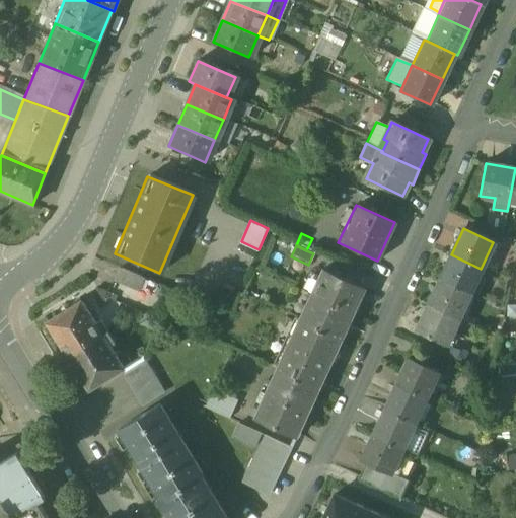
[(481,269),(451,254),(439,281),(468,295),(481,269)]
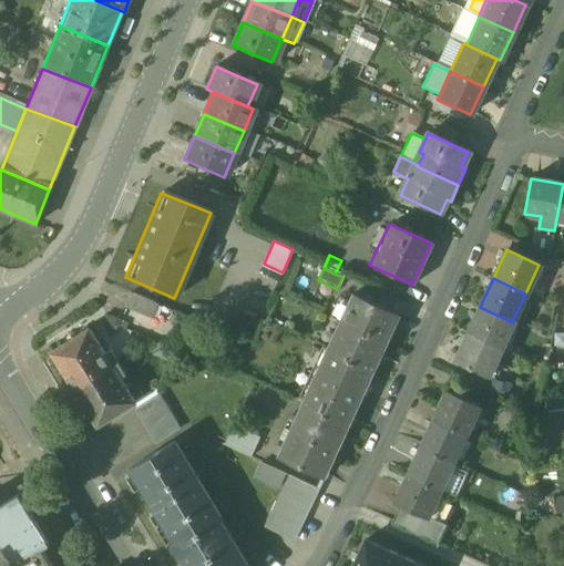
[(156,306),(129,295),(122,308),(151,319),(156,306)]
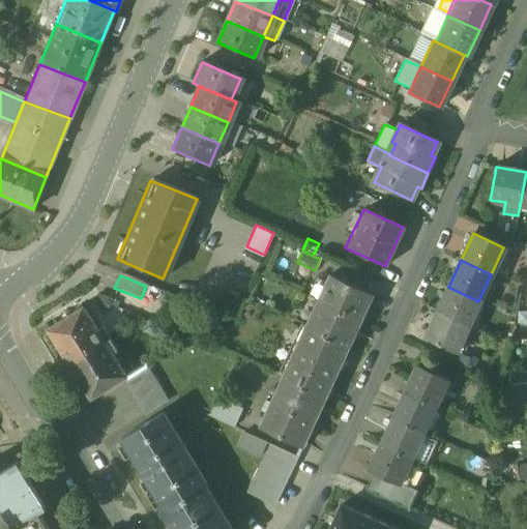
[(372,296),(329,276),(317,303),(359,323),(372,296)]
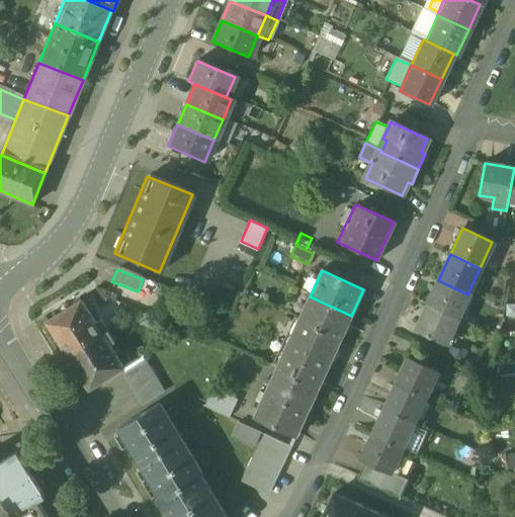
[(467,294),(438,280),(427,306),(456,319),(467,294)]
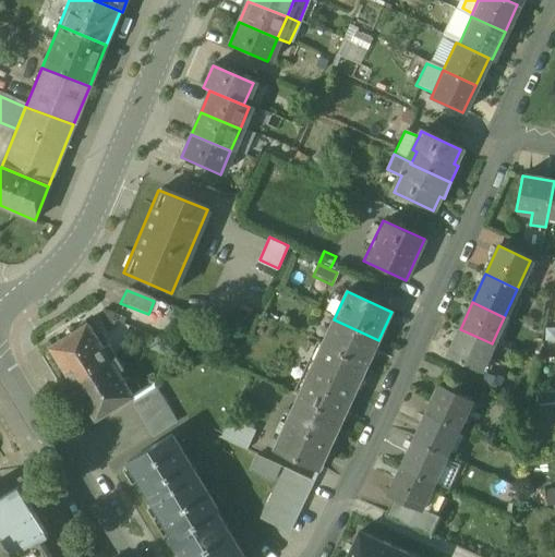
[(378,340),(334,319),(322,346),(366,366),(378,340)]
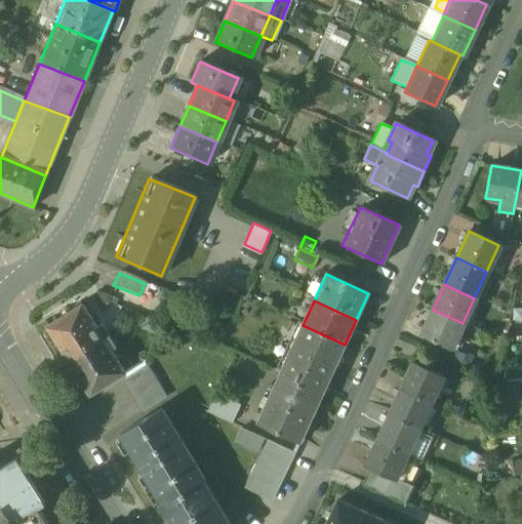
[(80,307),(64,317),(62,313),(53,318),(55,321),(45,328),(67,363),(108,337),(101,326),(95,330),(80,307)]
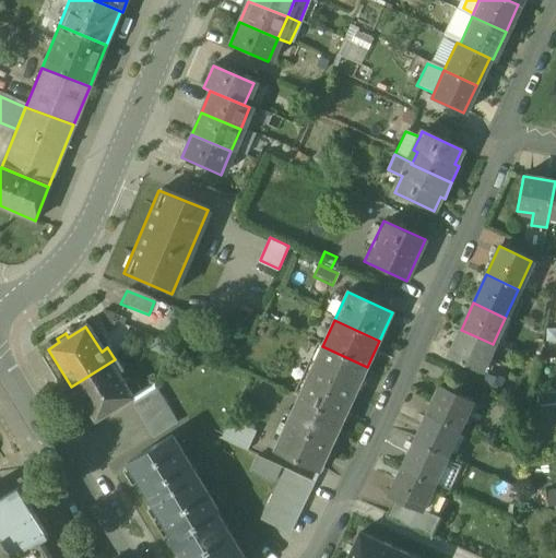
[(493,344),(461,330),(448,358),(469,368),(478,372),(493,344)]
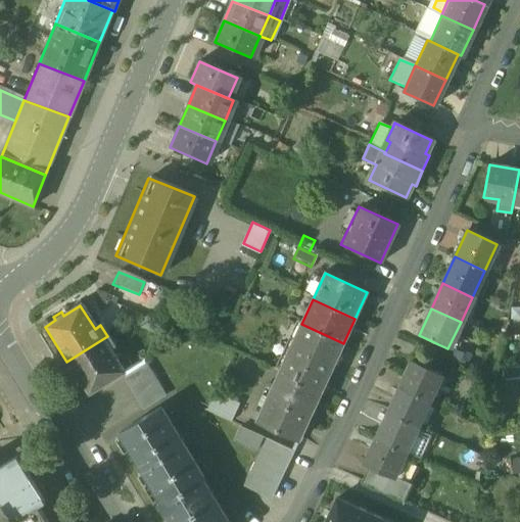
[(157,324),(142,318),(137,327),(153,334),(157,324)]
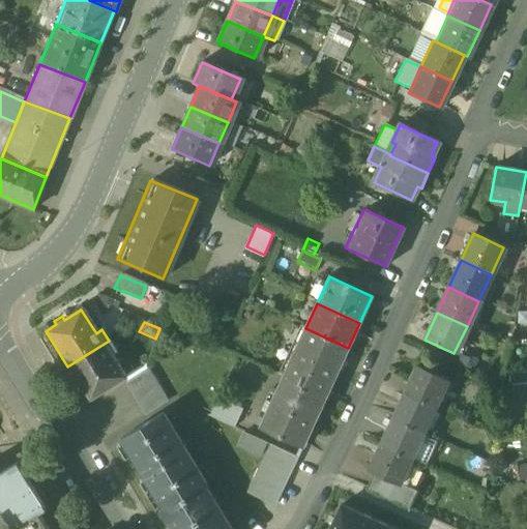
[(348,348),(305,328),(283,378),(325,398),(348,348)]
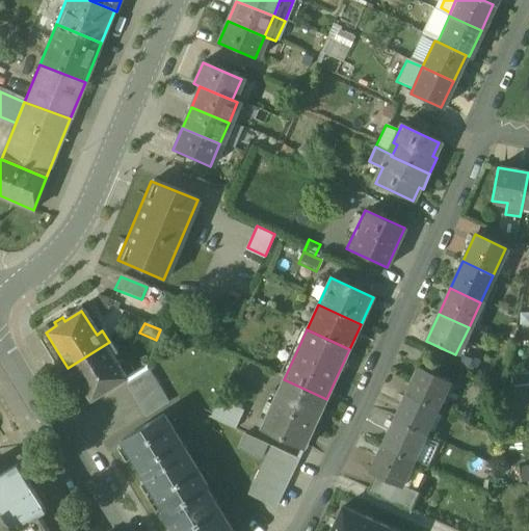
[(109,342),(68,368),(88,400),(123,379),(124,378),(124,377),(110,356),(115,353),(109,342)]
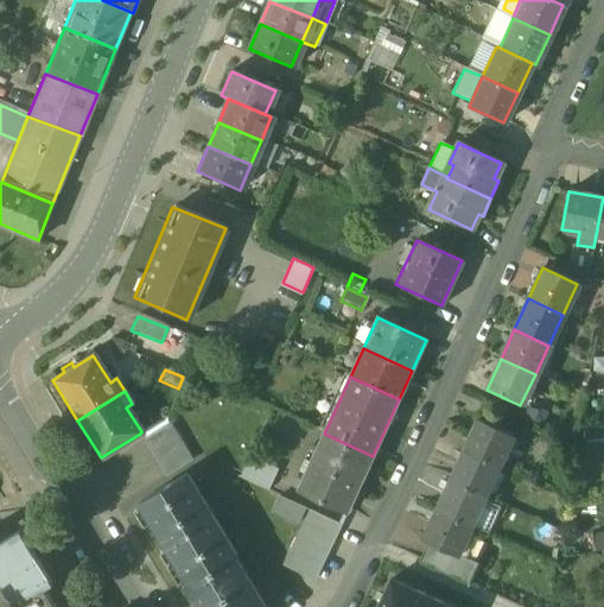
[(547,413),(531,406),(529,410),(520,405),(509,400),(503,412),(540,429),(547,413)]
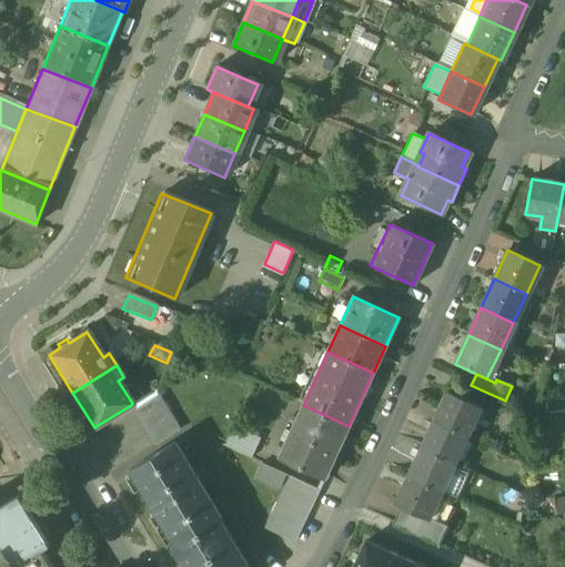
[(152,391),(132,403),(132,404),(131,405),(134,411),(157,397),(152,391)]
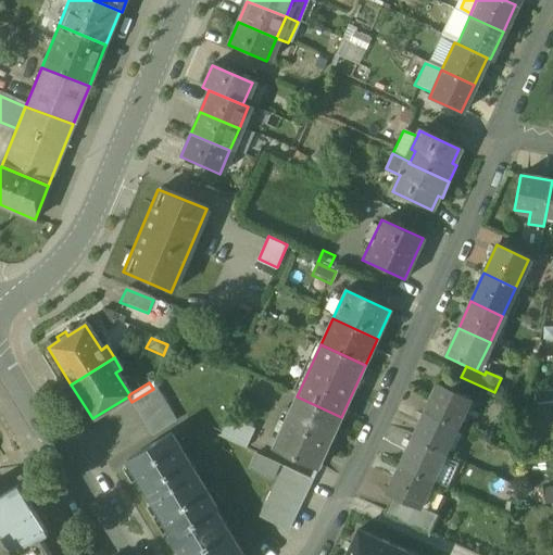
[(469,398),(437,383),(425,411),(456,426),(457,423),(468,400),(469,398)]
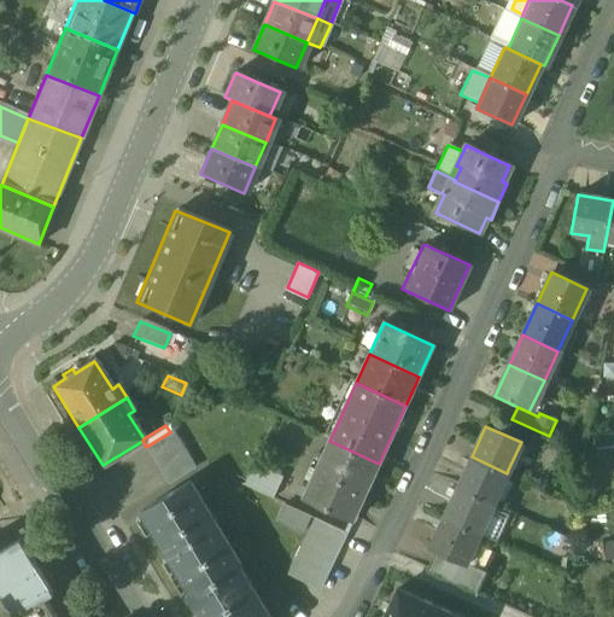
[(170,432),(146,447),(161,472),(186,458),(170,432)]
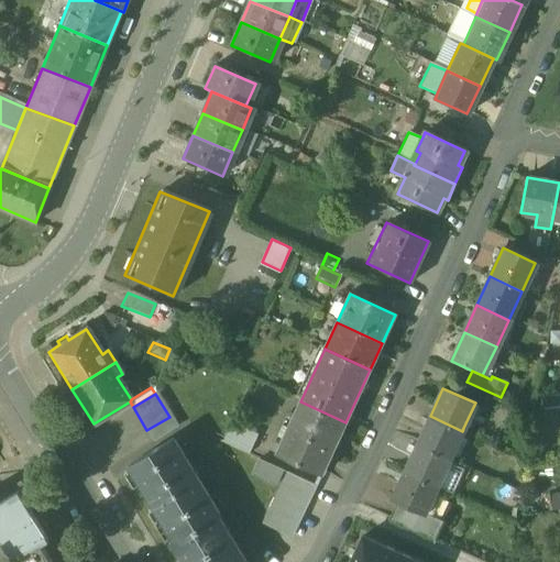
[(559,396),(538,398),(540,411),(557,410),(559,409),(559,396)]
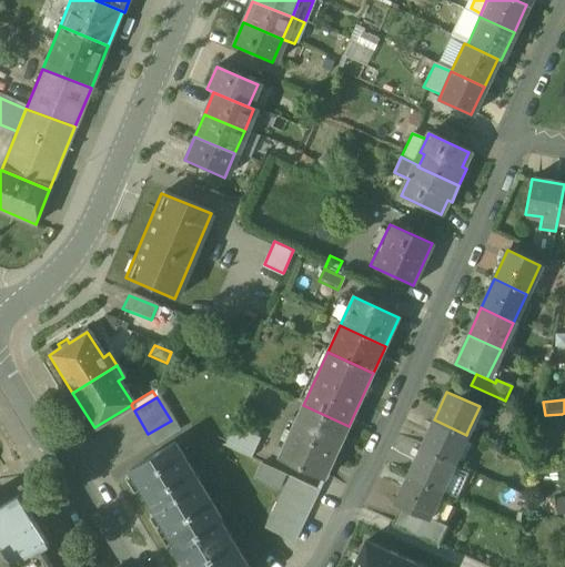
[(349,426),(303,405),(279,458),(324,479),(349,426)]
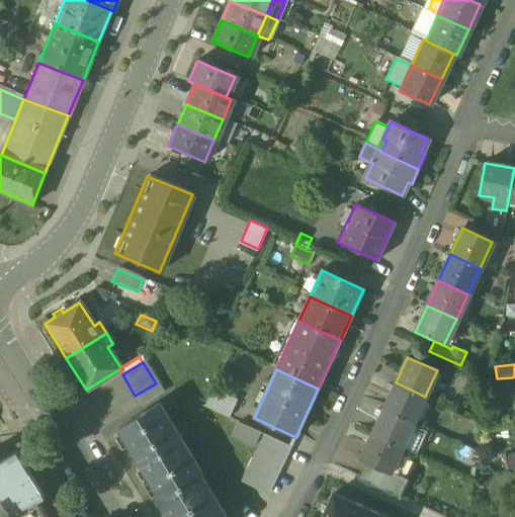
[(497,378),(491,379),(493,392),(514,390),(512,377),(497,378)]
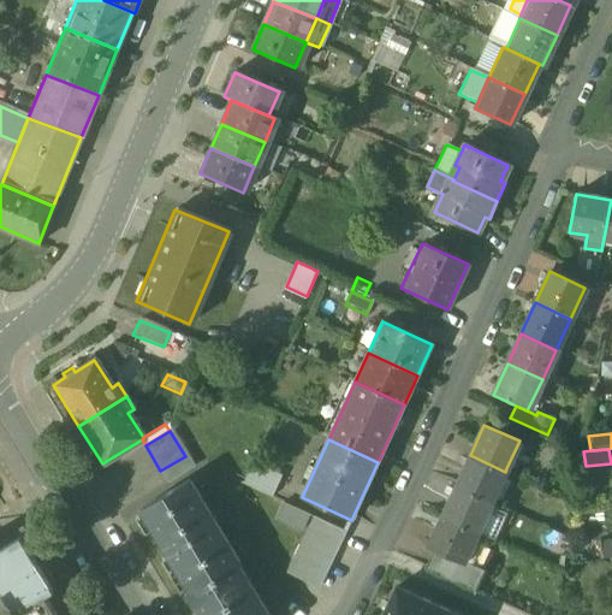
[(505,472),(470,455),(456,485),(491,502),(501,478),(505,472)]
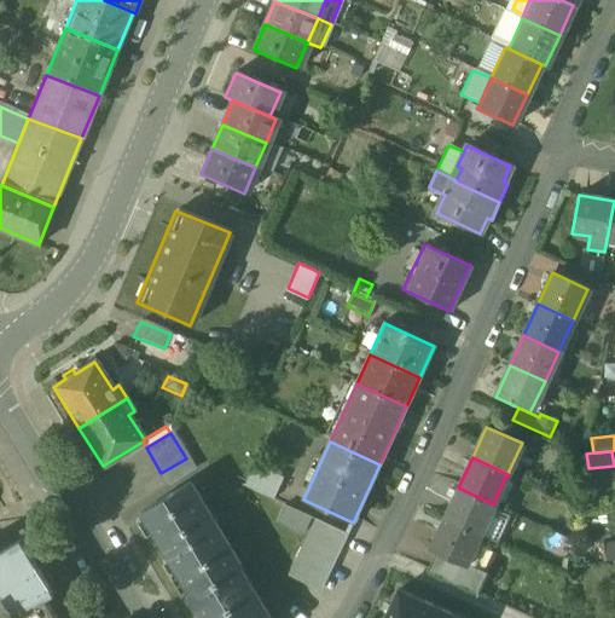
[(186,458),(161,473),(168,484),(192,469),(186,458)]
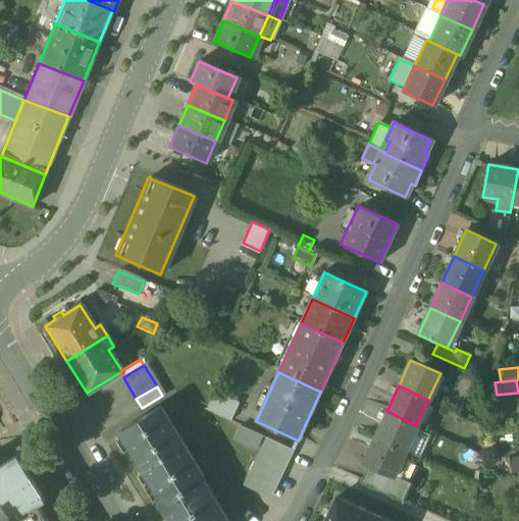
[(237,405),(215,395),(215,394),(214,393),(206,411),(230,422),(239,404),(238,404),(237,405)]
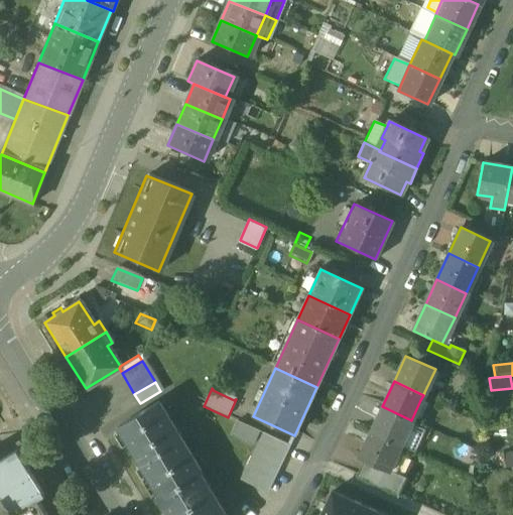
[(420,400),(411,420),(416,422),(425,402),(420,400)]
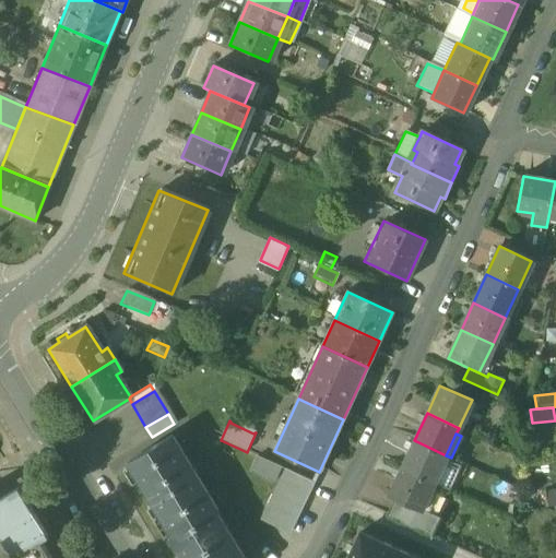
[(214,511),(169,438),(128,464),(173,536),(212,512),(214,511)]
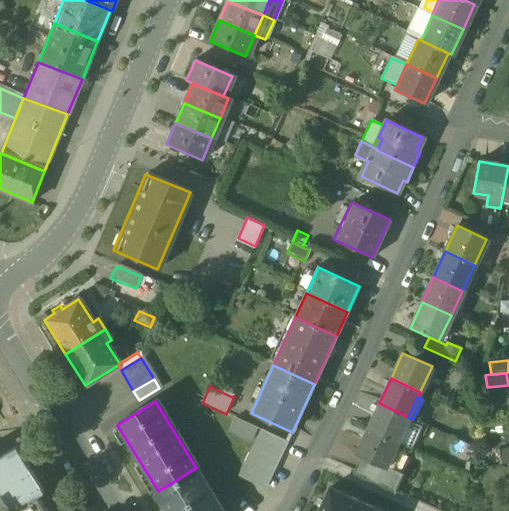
[(408,417),(379,403),(367,428),(396,442),(405,423),(408,417)]
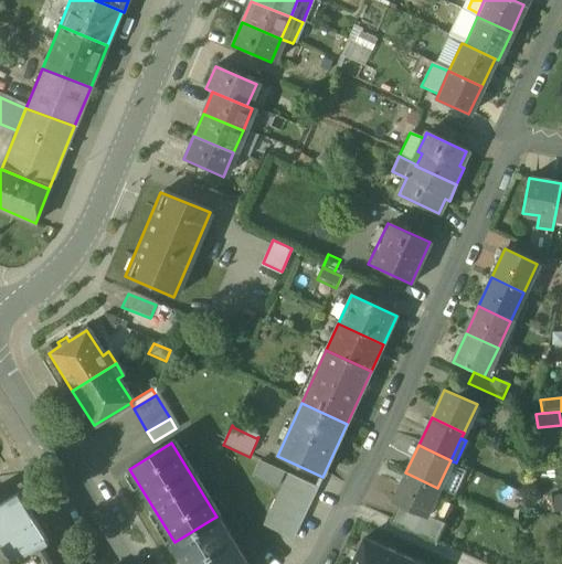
[(285,474),(261,463),(254,478),(278,489),(285,474)]
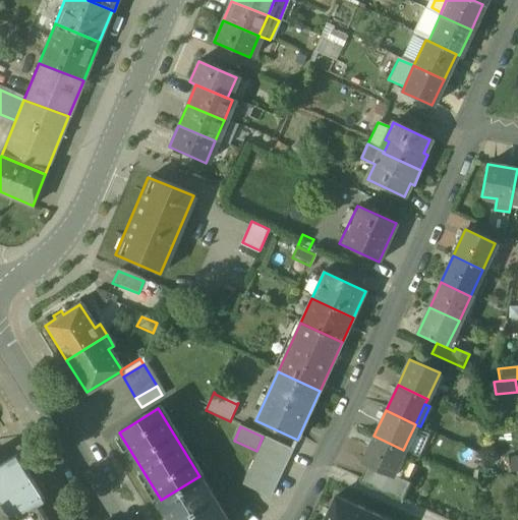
[(412,430),(403,450),(415,455),(422,440),(417,437),(418,432),(412,430)]
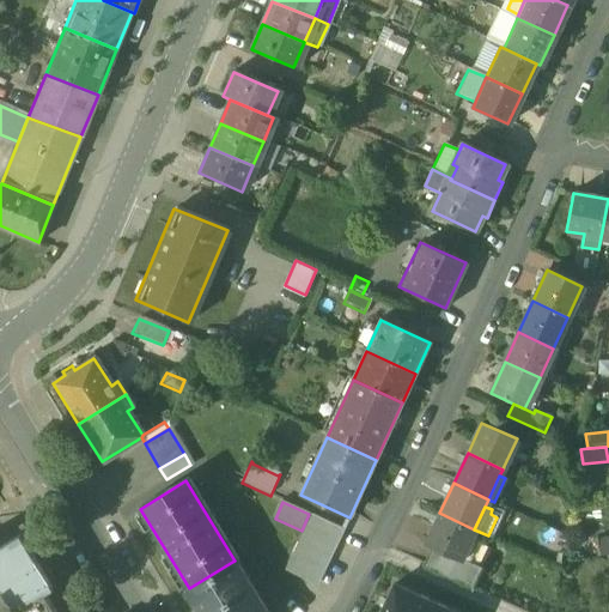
[(474,529),(439,513),(425,544),(433,547),(461,559),(461,558),(474,529)]
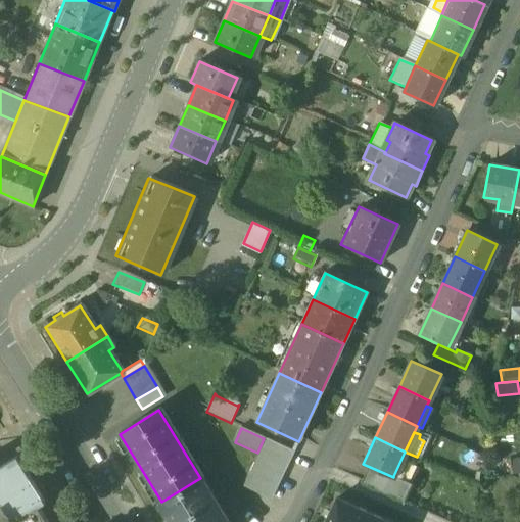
[(293,452),(268,440),(267,441),(268,441),(245,485),(244,485),(243,486),(264,496),(270,485),(272,486),(277,476),(279,476),(284,465),(287,466),(293,452)]
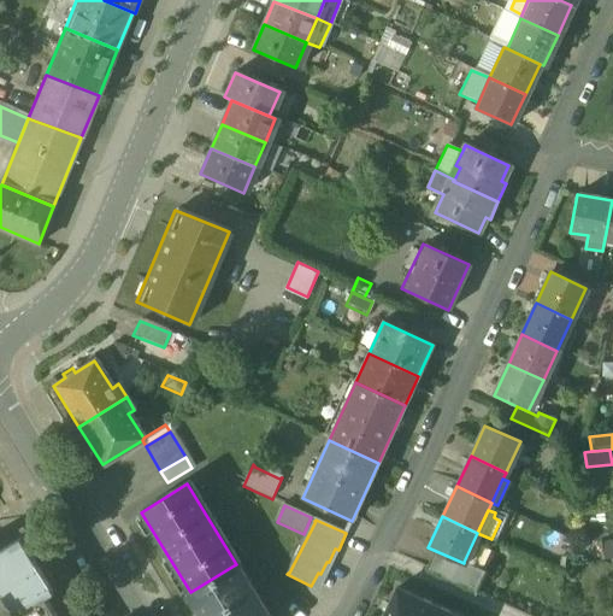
[(54,615),(43,597),(52,592),(19,538),(0,549),(0,615),(54,615)]
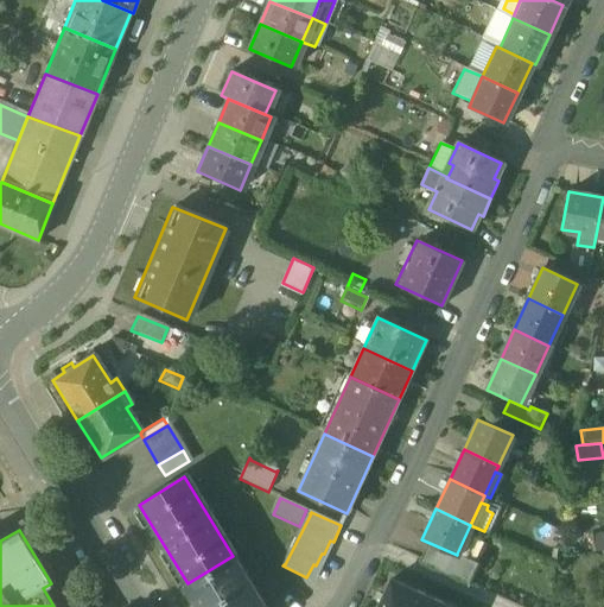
[(603,533),(589,536),(591,554),(603,551),(603,533)]
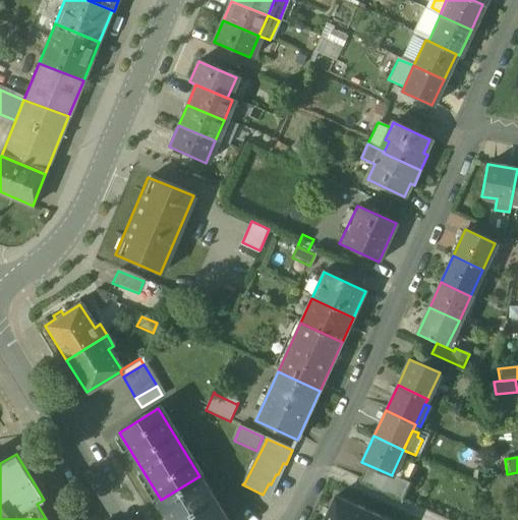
[(408,481),(392,474),(392,475),(368,465),(361,480),(400,499),(408,481)]
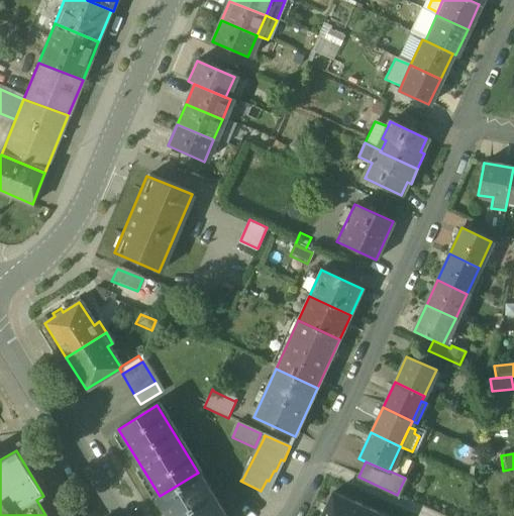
[(160,496),(157,498),(167,515),(220,515),(196,474),(160,496)]
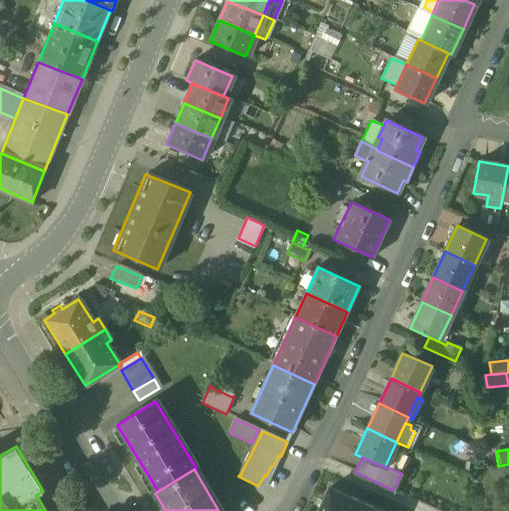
[(328,488),(317,510),(357,510),(361,503),(328,488)]
